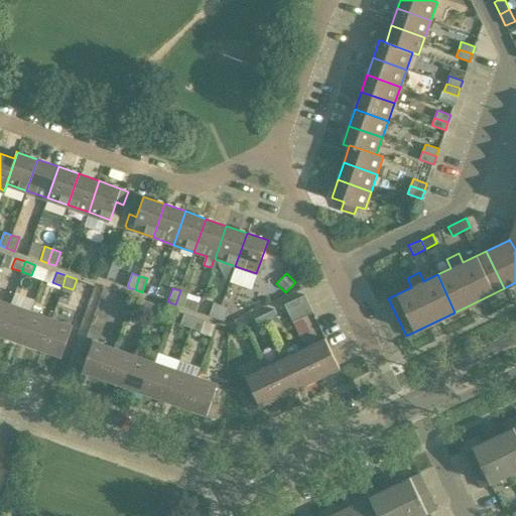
[(197,311),(201,298),(180,290),(175,304),(197,311)]
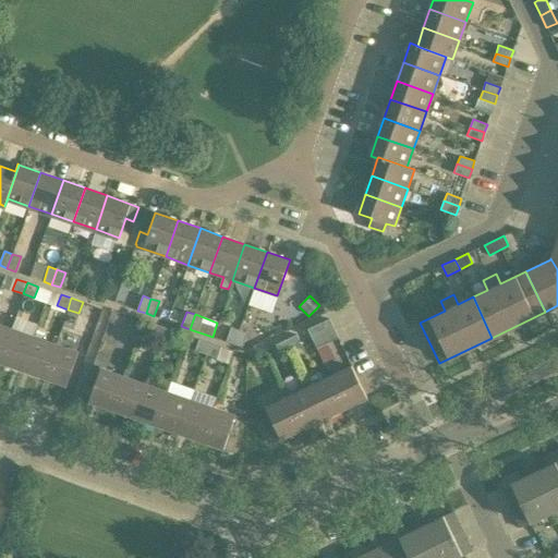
[(306,329),(316,349),(338,338),(328,318),(306,329)]
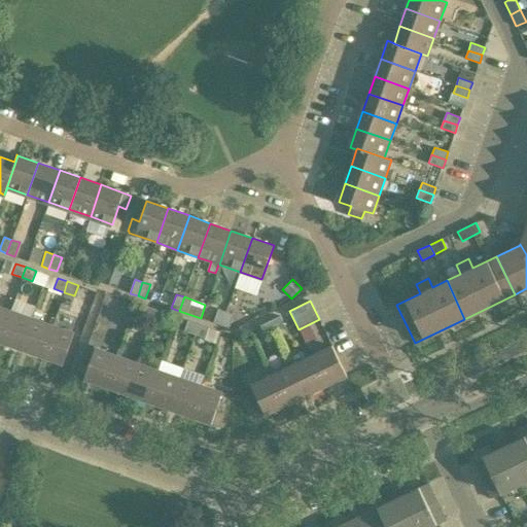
[(0,339),(10,310),(0,306),(0,339)]
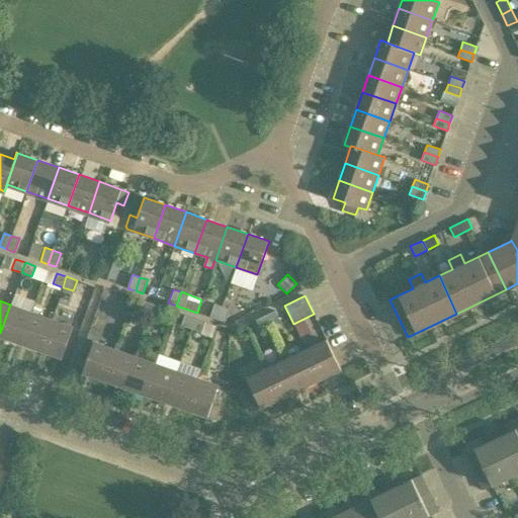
[(144,300),(140,311),(150,314),(154,304),(144,300)]
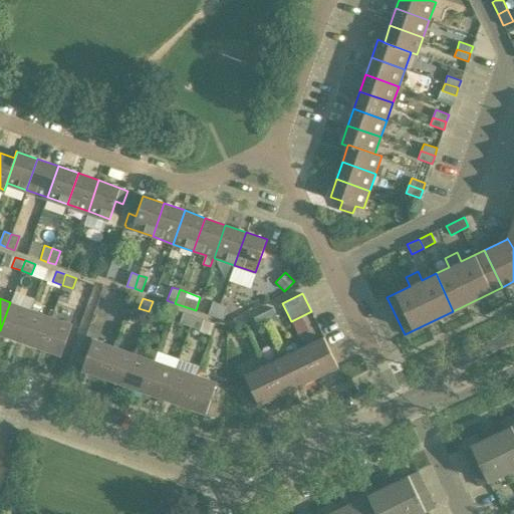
[(159,315),(163,305),(153,301),(149,311),(159,315)]
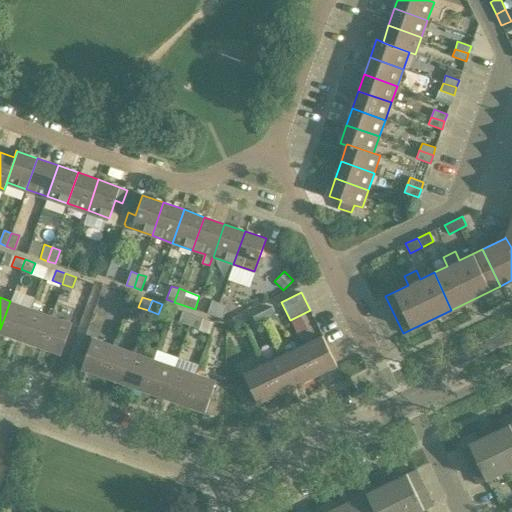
[(212,300),(207,313),(215,316),(220,302),(212,300)]
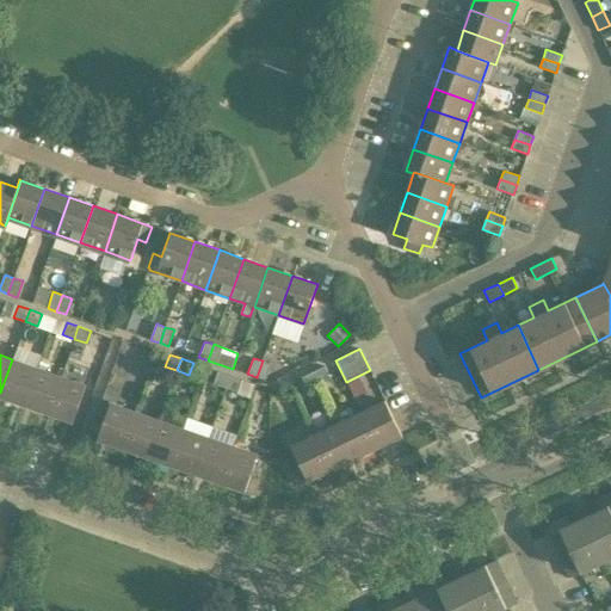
[(12,359),(0,393),(0,396),(24,405),(36,368),(12,359)]
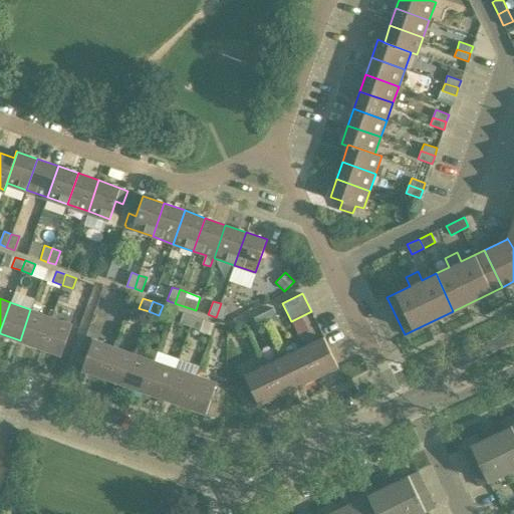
[(223,320),(228,306),(221,303),(216,317),(223,320)]
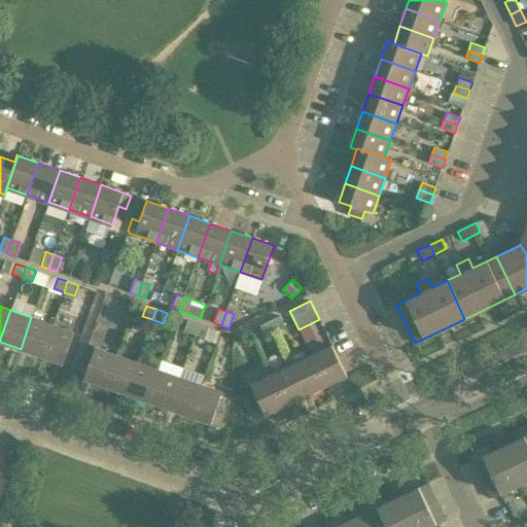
[(285,325),(280,316),(270,320),(275,330),(285,325)]
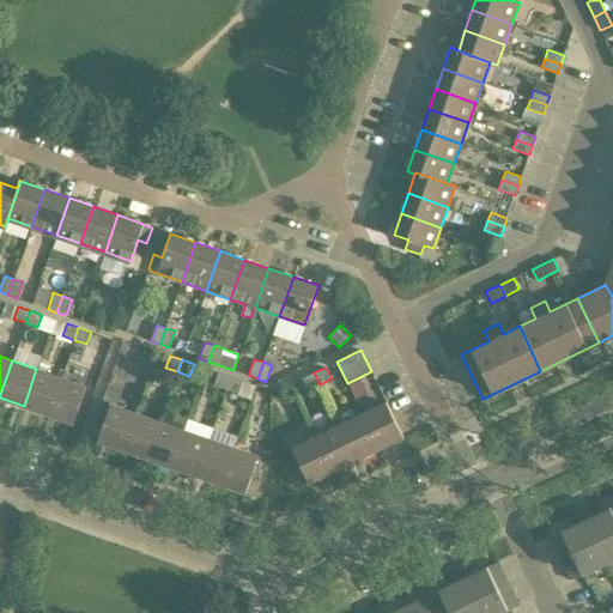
[(36,369),(24,406),(48,414),(61,377),(36,369)]
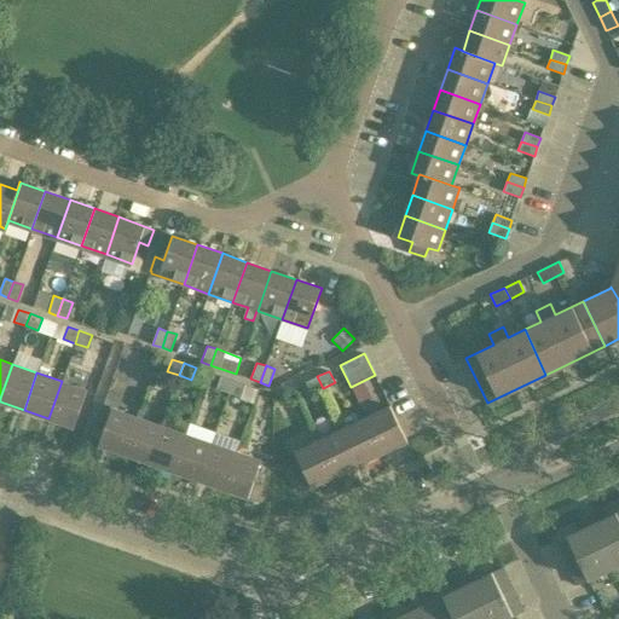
[(220,376),(217,388),(229,392),(233,381),(220,376)]
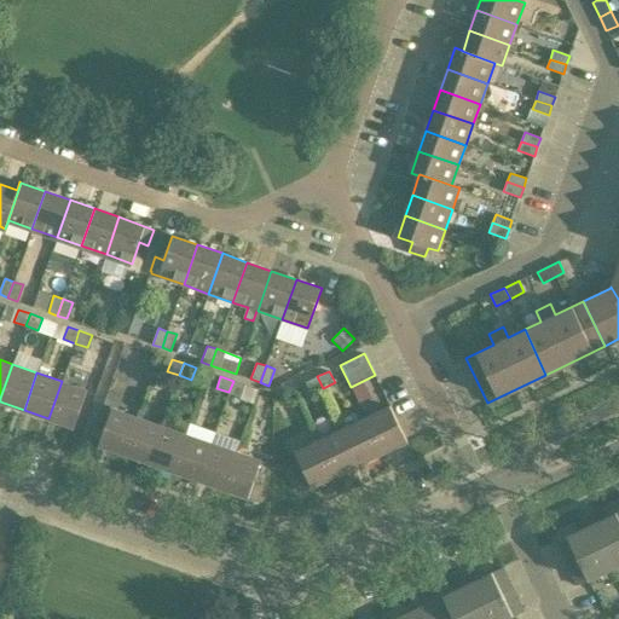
[(306,382),(311,394),(323,388),(317,376),(306,382)]
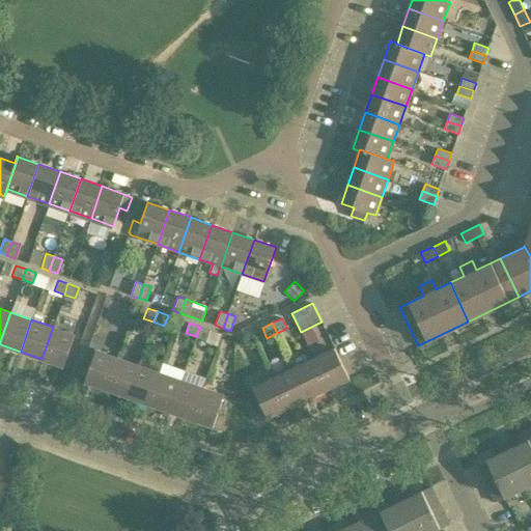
[(63,367),(75,335),(53,327),(42,359),(63,367)]
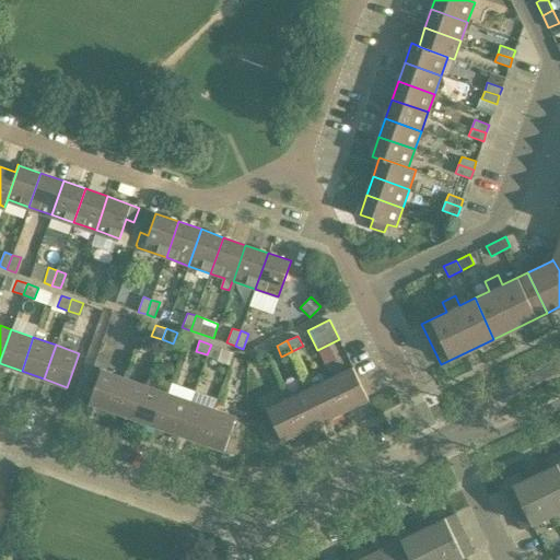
[(218,359),(221,348),(211,345),(207,354),(218,359)]
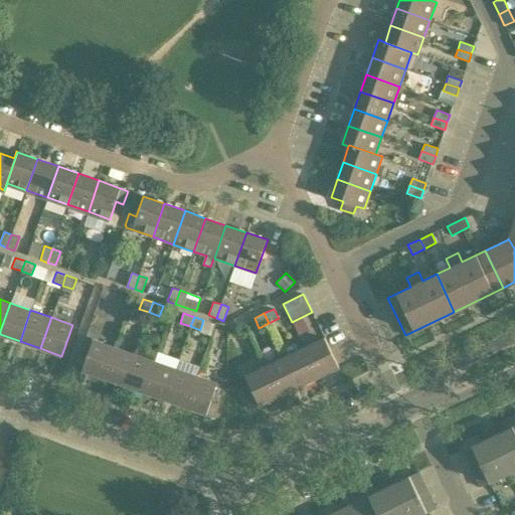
[(339,367),(324,337),(304,347),(318,377),(339,367)]
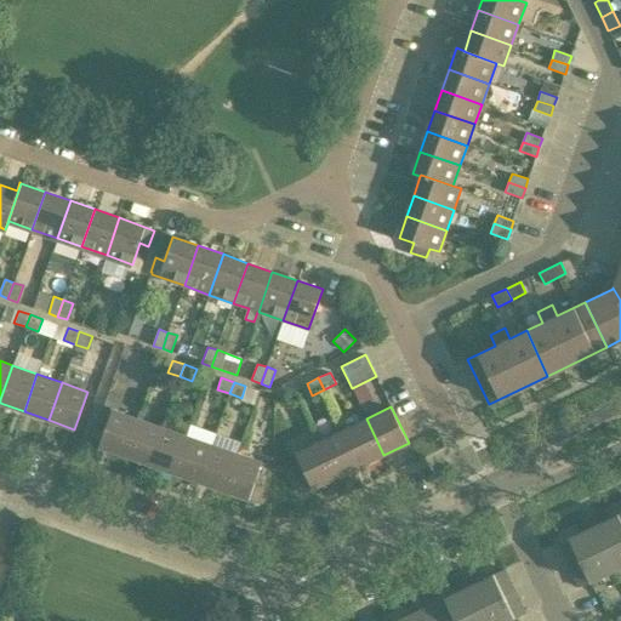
[(90,444),(98,446),(124,456),(137,419),(112,410),(104,432),(95,428),(90,444)]
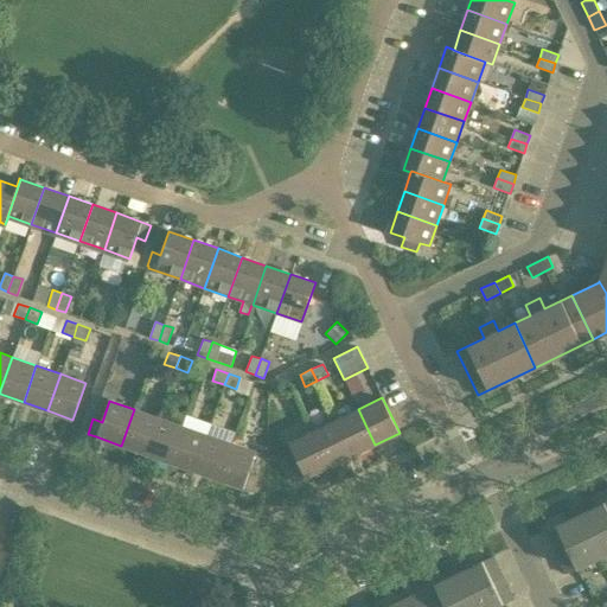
[(158,417),(159,417),(146,454),(170,462),(183,426),(186,416),(161,407),(158,417)]
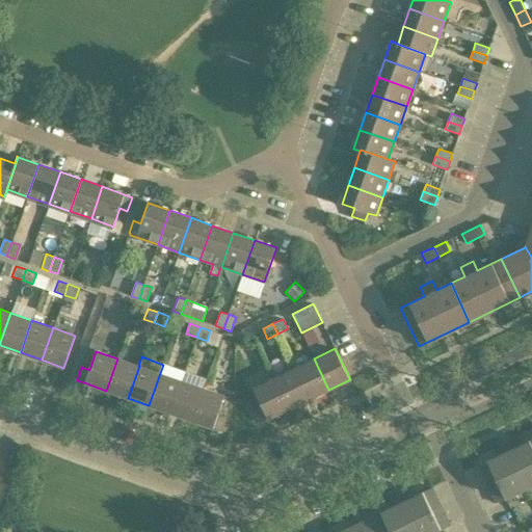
[(117,358),(106,391),(128,398),(139,366),(138,366),(117,358)]
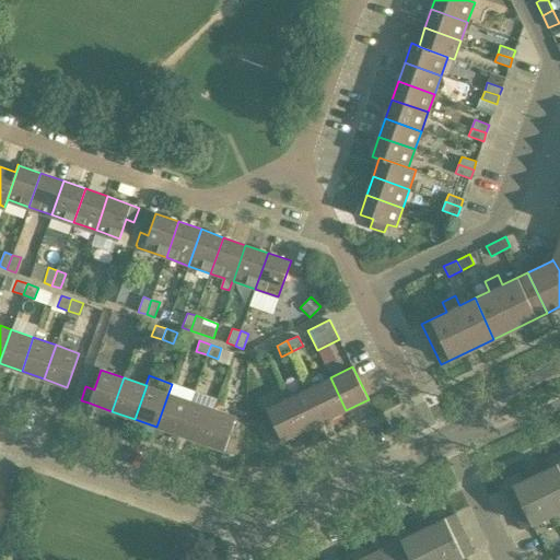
[(346,410),(330,377),(310,387),(325,420),(346,410)]
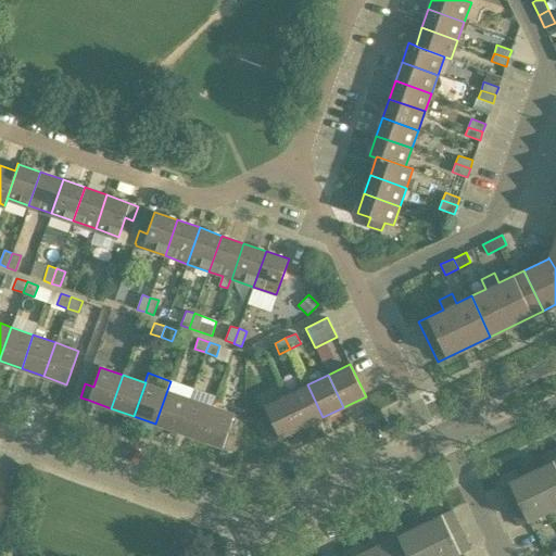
[(323,417),(307,384),(286,395),(302,427),(323,417)]
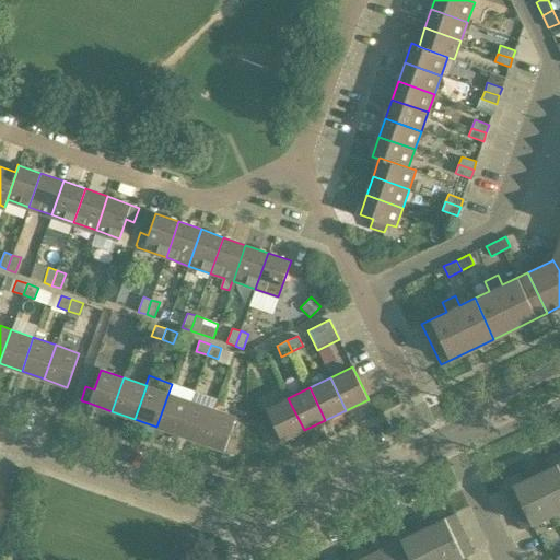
[(168,393),(156,427),(178,434),(190,400),(168,393)]
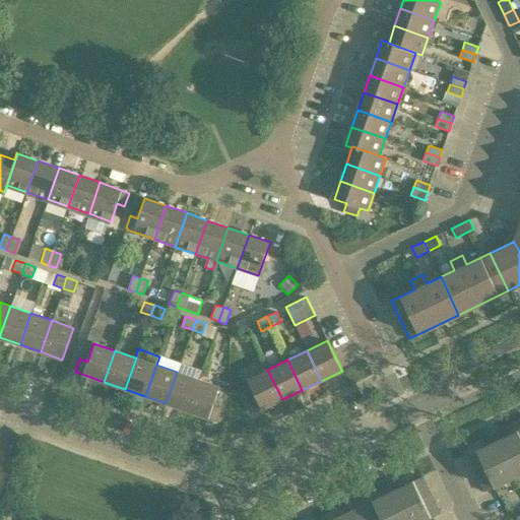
[(254,413),(261,409),(282,399),(267,370),(247,380),(256,397),(248,400),(254,413)]
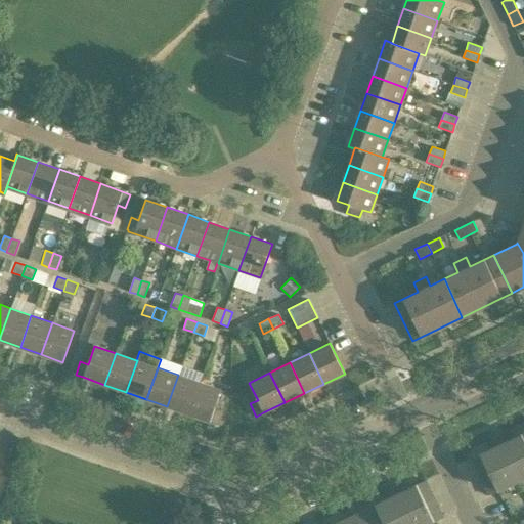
[(178,375),(167,406),(188,413),(200,383),(178,375)]
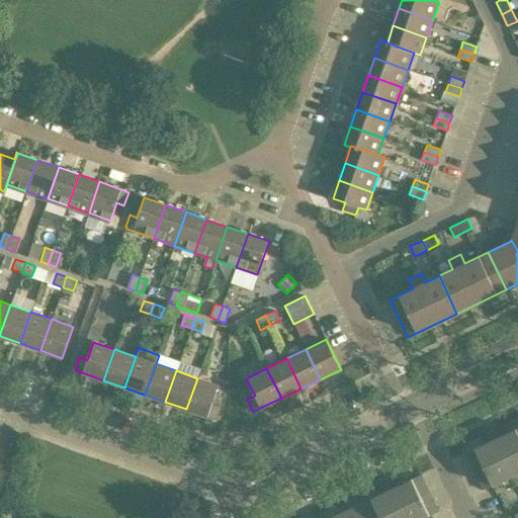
[(214,420),(220,406),(212,404),(219,385),(197,378),(186,409),(214,420)]
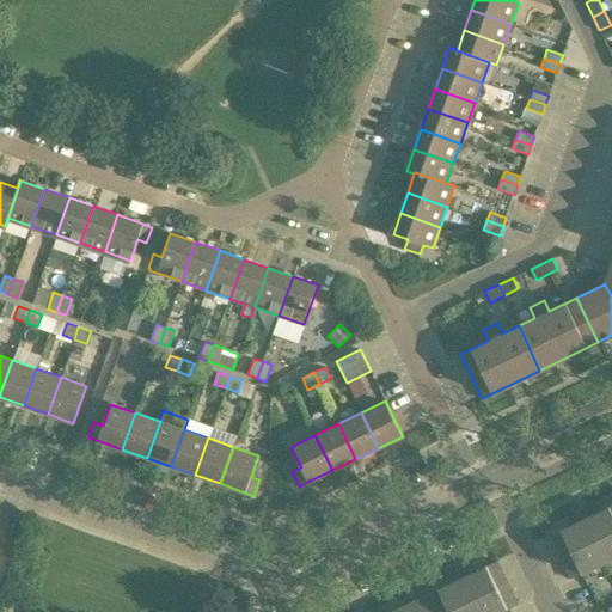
[(575,514),(579,521),(550,536),(570,579),(581,573),(611,558),(611,519),(606,508),(592,515),(588,508),(575,514)]
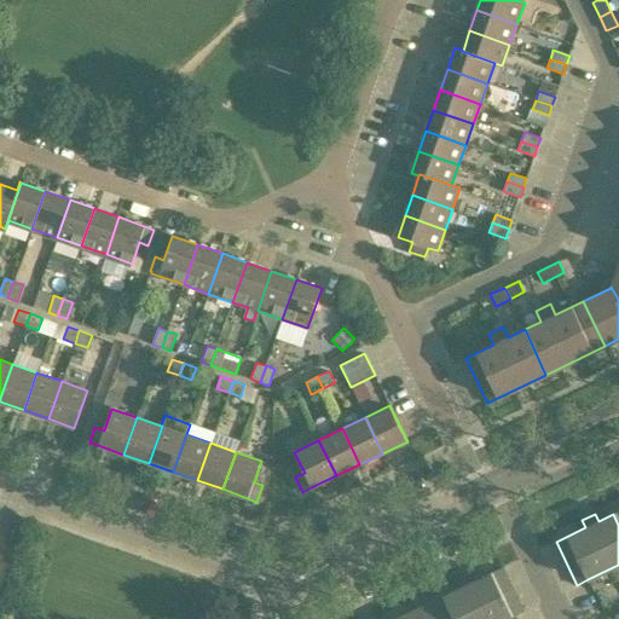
[(524,611),(503,567),(474,580),(470,573),(457,579),(461,588),(446,594),(457,618),(505,618),(515,615),(524,611)]
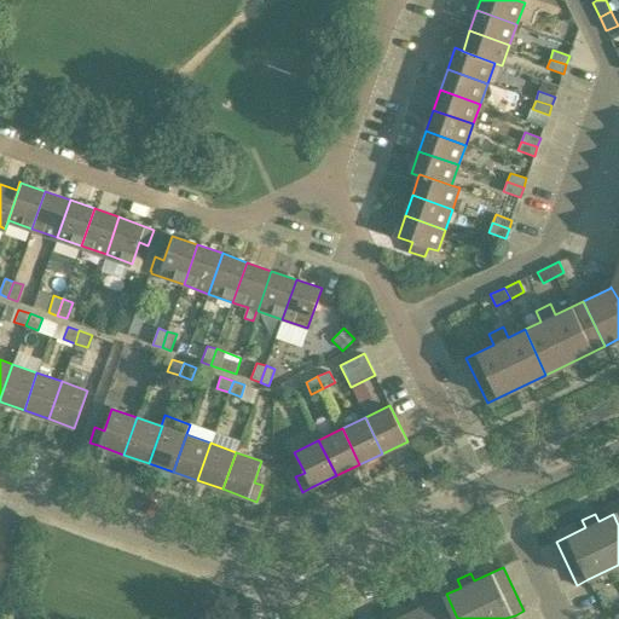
[(410,602),(414,609),(398,618),(457,618),(446,594),(427,603),(423,596),(410,602)]
